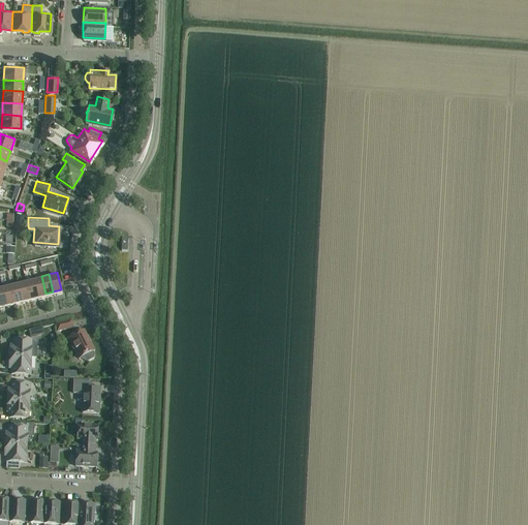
[(33,278),(37,296),(45,294),(41,276),(33,278)]
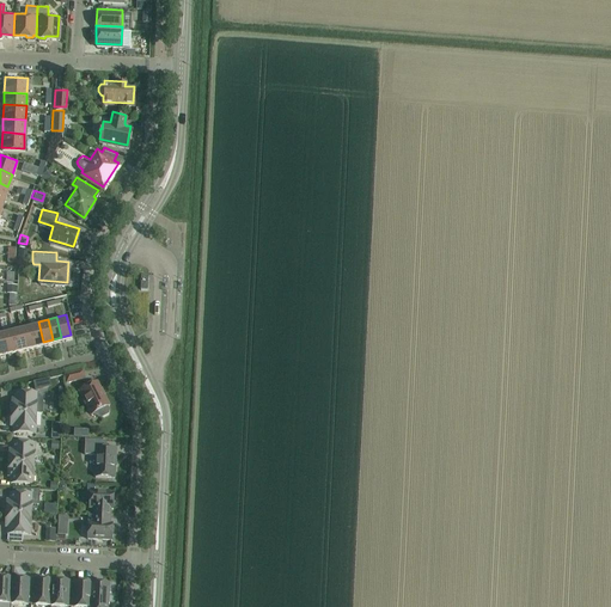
[(29,324),(35,344),(43,342),(38,322),(29,324)]
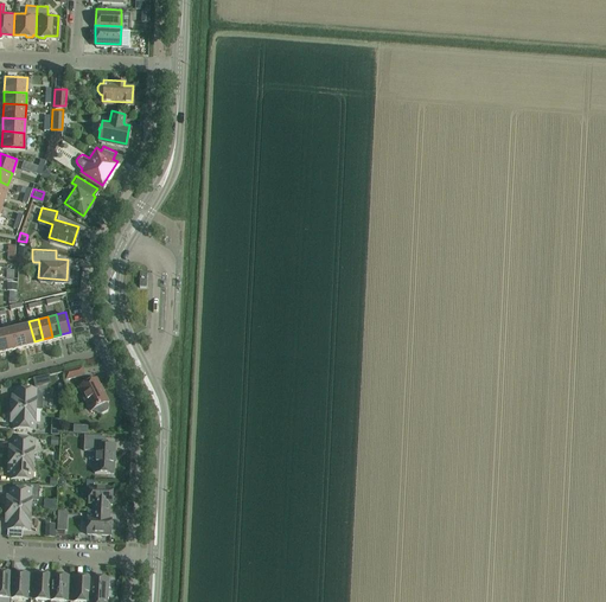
[(20,322),(25,344),(34,341),(29,321),(20,322)]
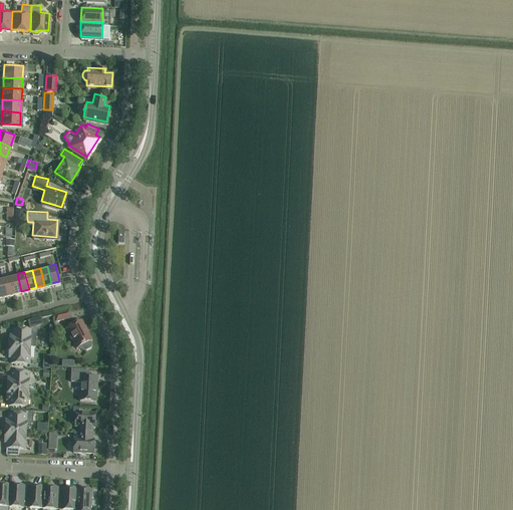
[(9,275),(14,292),(21,291),(17,273),(9,275)]
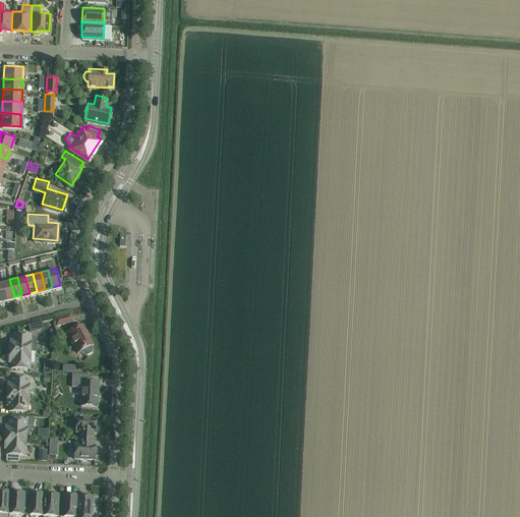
[(2,281),(6,298),(14,296),(9,279),(2,281)]
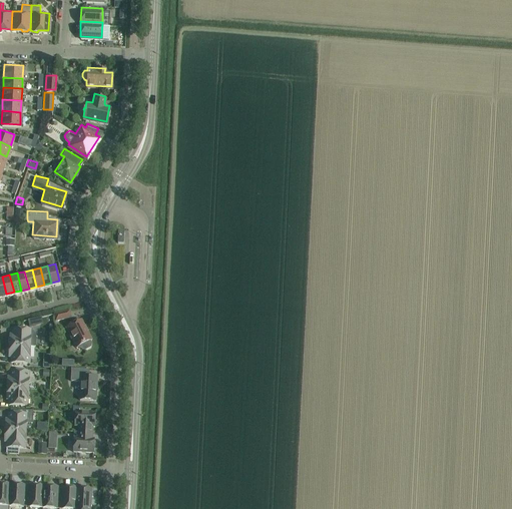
[(53,311),(55,318),(70,314),(69,307),(53,311)]
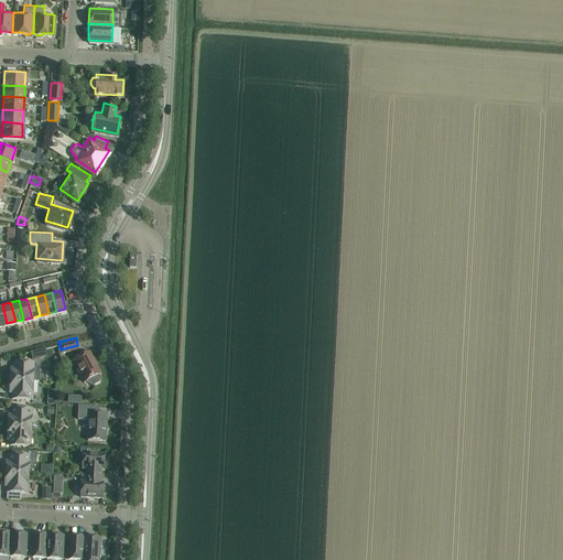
[(46,353),(44,345),(30,348),(31,356),(46,353)]
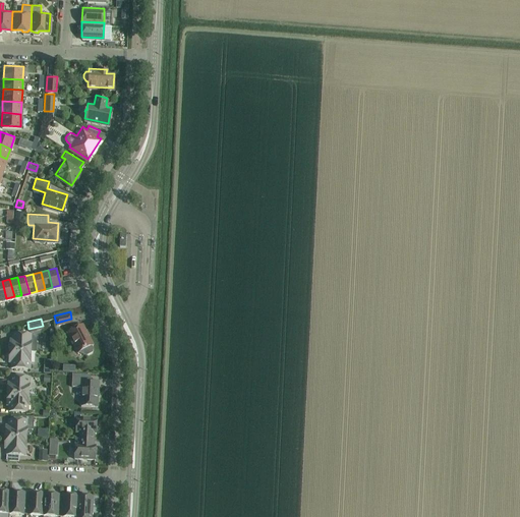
[(66,330),(76,350),(80,348),(82,351),(85,352),(92,349),(93,346),(91,343),(93,342),(88,333),(85,328),(84,328),(81,322),(66,330)]
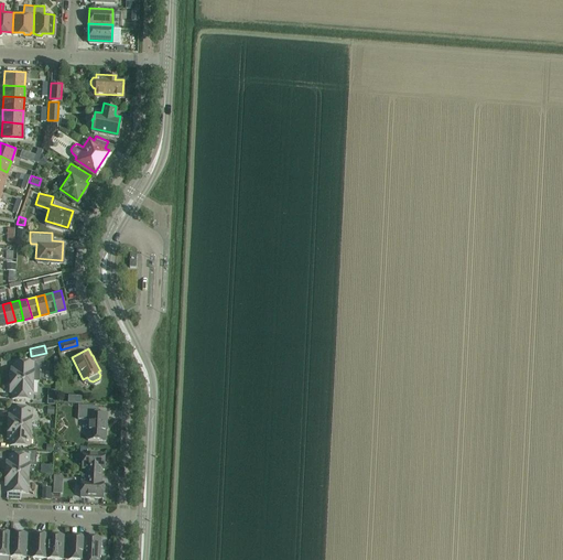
[(9,364),(9,377),(33,378),(39,378),(40,358),(34,358),(12,357),(12,364),(9,364)]
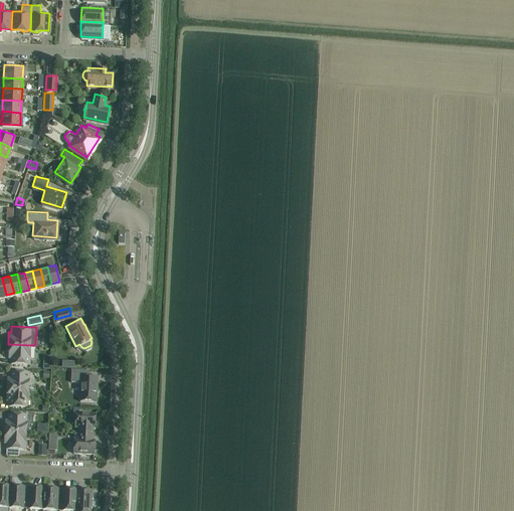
[(29,362),(30,345),(8,344),(7,356),(10,356),(9,361),(29,362)]
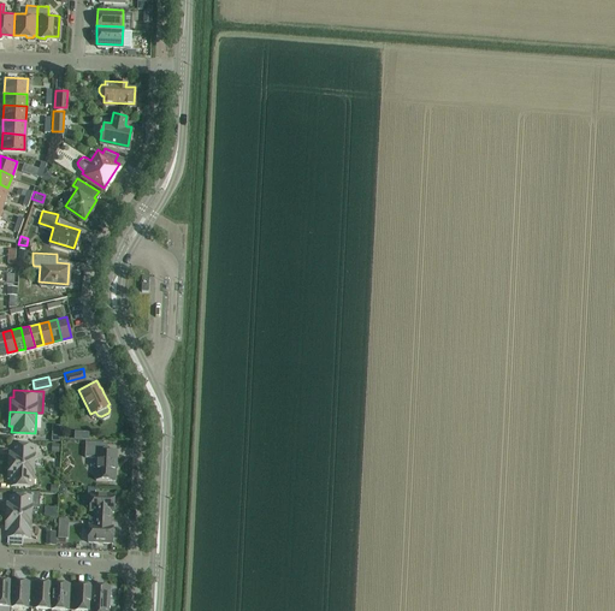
[(84,446),(84,454),(93,454),(95,456),(95,476),(114,478),(114,466),(116,466),(116,460),(116,448),(106,448),(96,448),(96,439),(84,438),(84,446)]
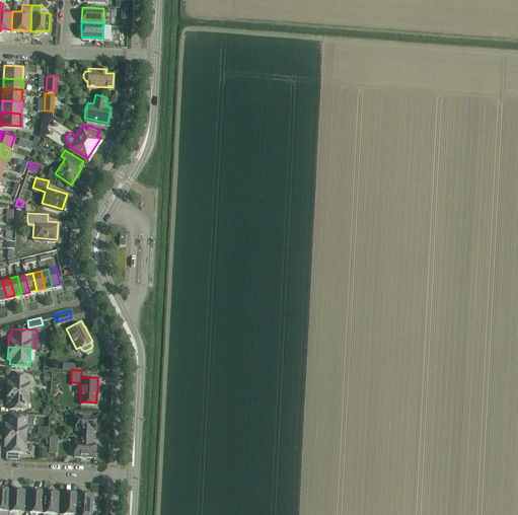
[(6,377),(6,389),(28,390),(28,372),(9,371),(9,377),(6,377)]
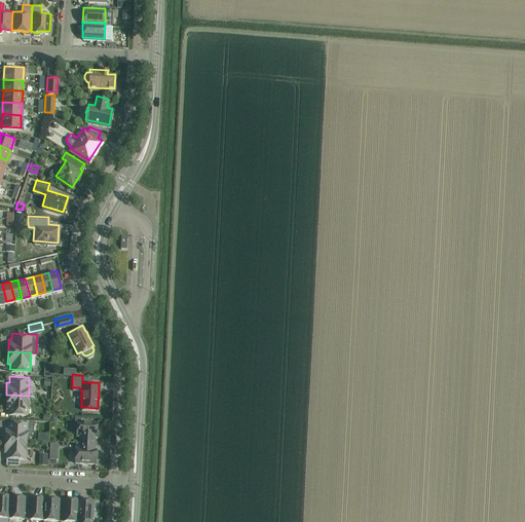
[(28,413),(29,396),(6,395),(5,407),(7,407),(7,412),(28,413)]
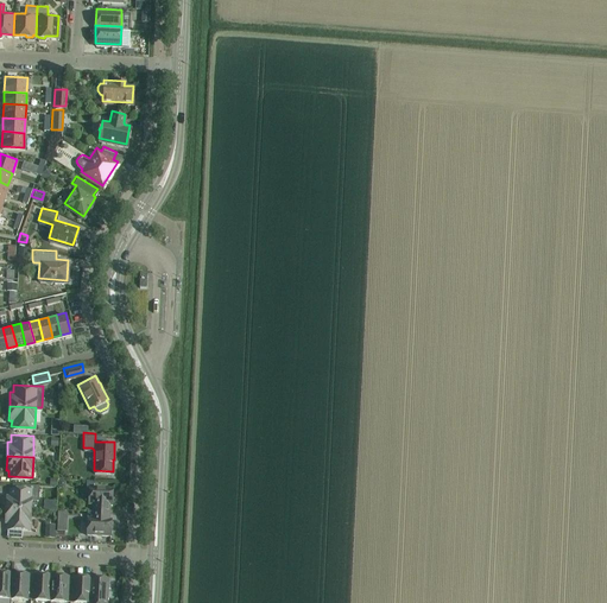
[(6,492),(5,506),(30,507),(31,496),(37,496),(38,482),(20,482),(20,487),(11,486),(8,486),(8,492),(6,492)]
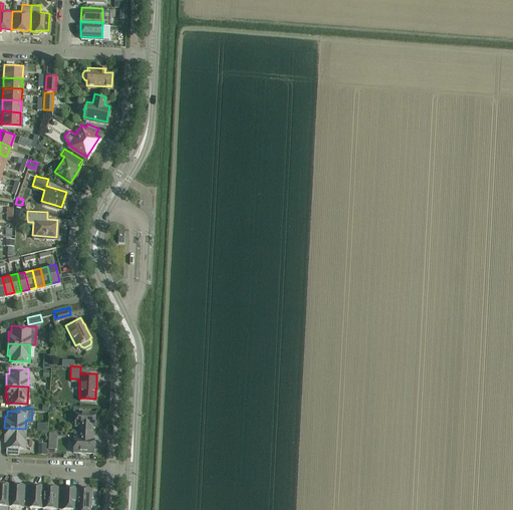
[(78,424),(77,430),(91,431),(92,424),(93,424),(94,411),(75,410),(74,424),(78,424)]
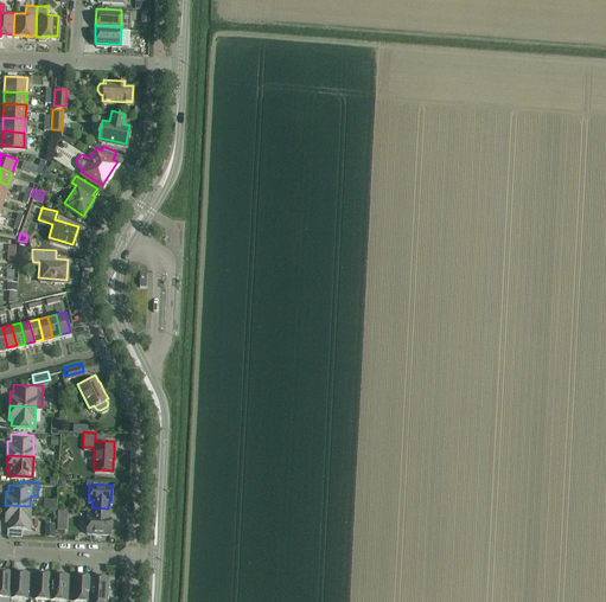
[(5,505),(5,519),(7,519),(7,525),(30,526),(30,506),(5,505)]
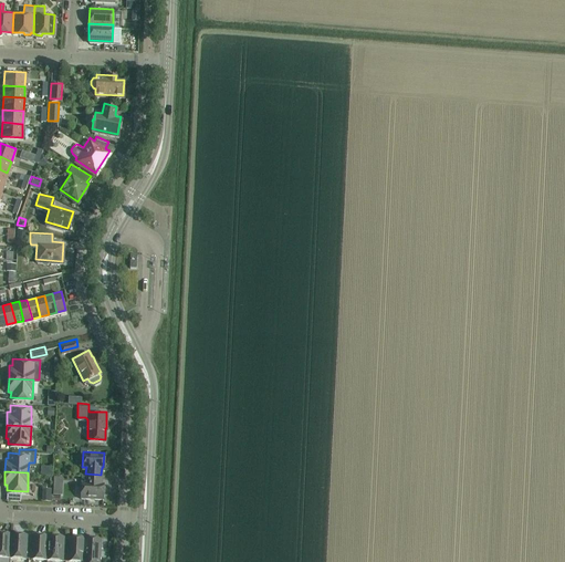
[(53,474),(52,491),(61,492),(62,475),(53,474)]
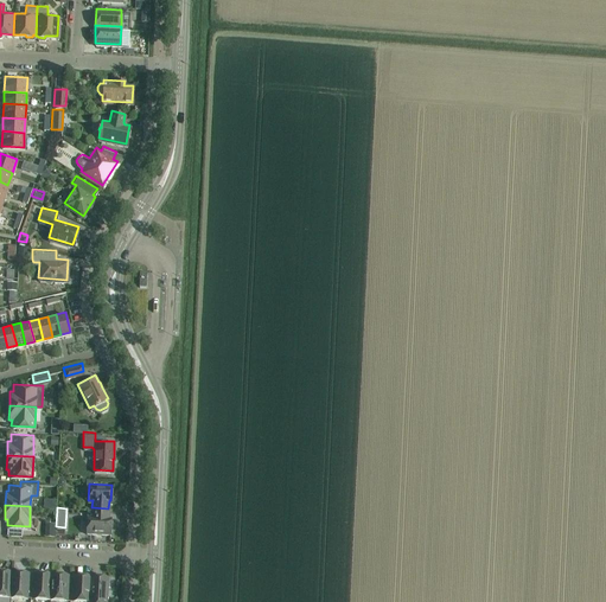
[(108,514),(108,508),(91,507),(91,514),(87,514),(85,530),(109,531),(110,516),(108,514)]
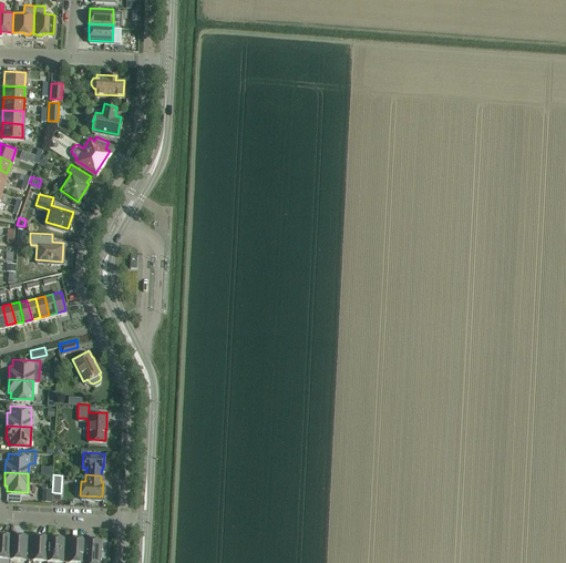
[(0,554),(9,555),(10,532),(0,531),(0,554)]
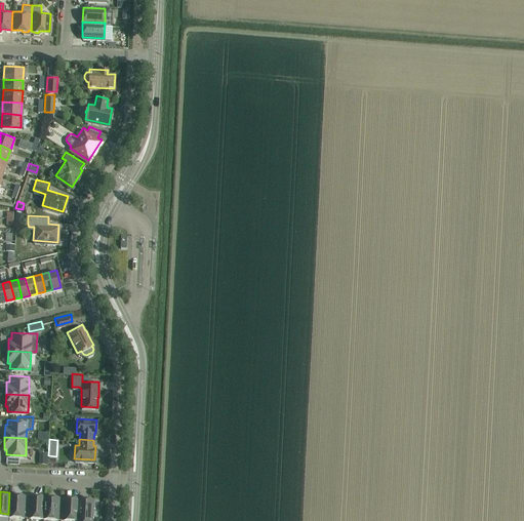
[(9,492),(8,514),(23,515),(24,493),(9,492)]
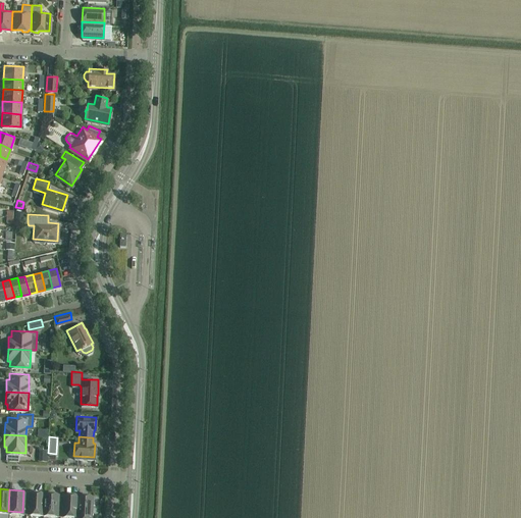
[(28,512),(43,513),(44,491),(29,490),(28,512)]
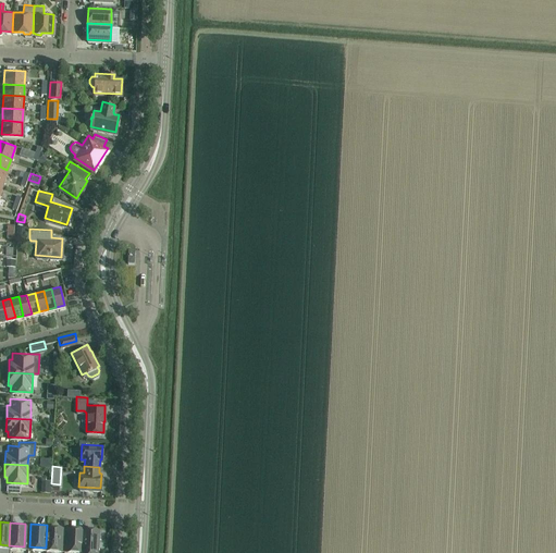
[(47,525),(46,548),(61,549),(62,526),(47,525)]
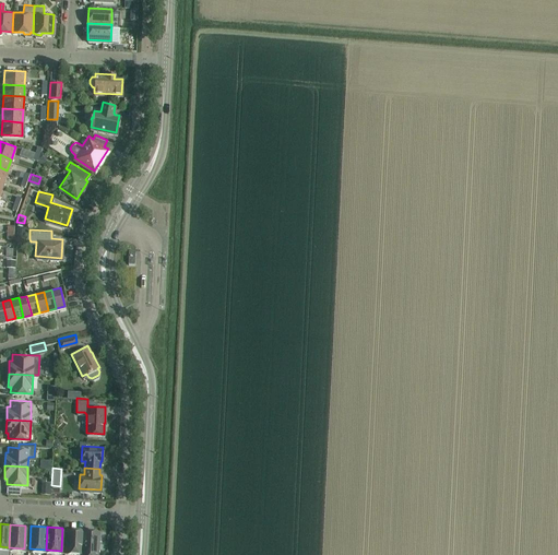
[(67,551),(82,552),(83,529),(68,528),(67,551)]
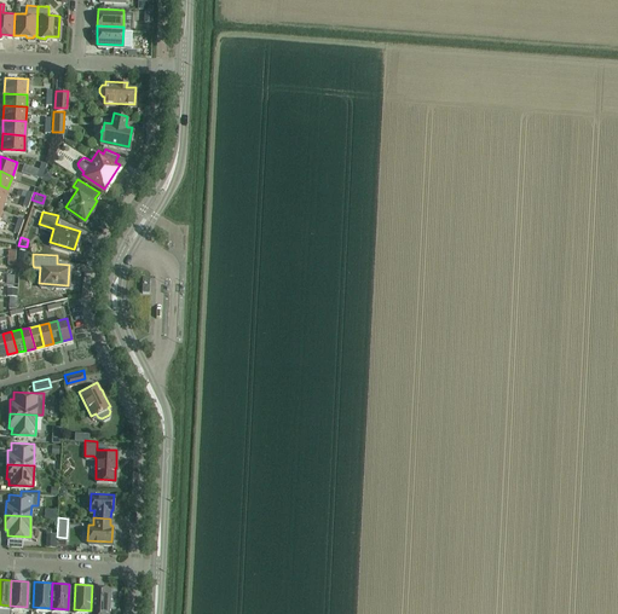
[(92,585),(91,610),(90,613),(108,613),(109,585),(92,585)]
